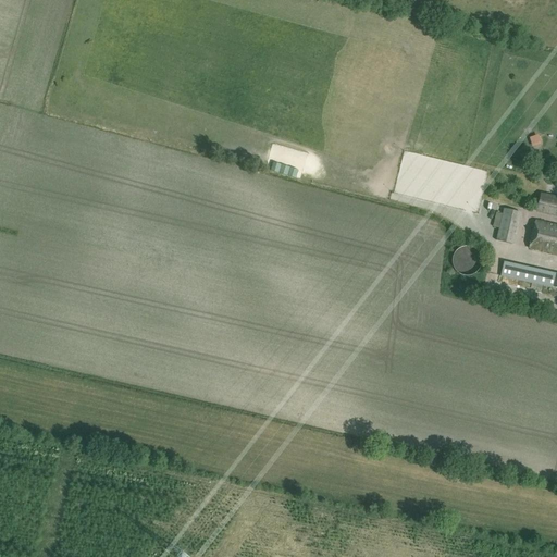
[(484,208),(483,168),(422,170),(422,164),(415,164),(415,184),(409,184),(410,190),(401,190),(401,196),(440,195),(440,198),(460,198),(460,206),(468,205),(468,208),(484,208)]
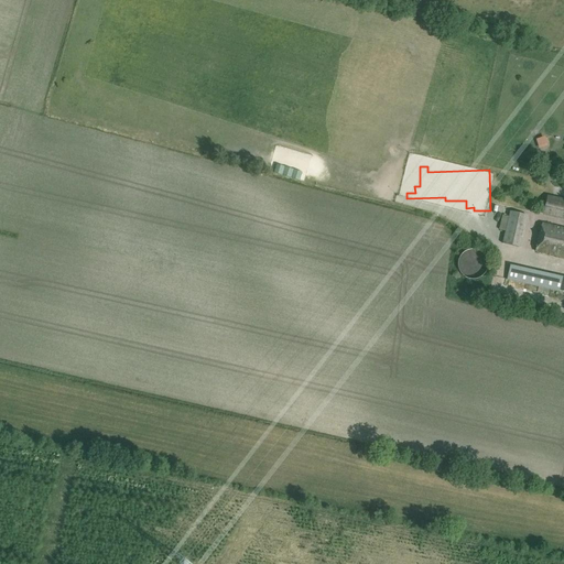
[(563,199),(557,198),(553,216),(563,218),(563,199)]
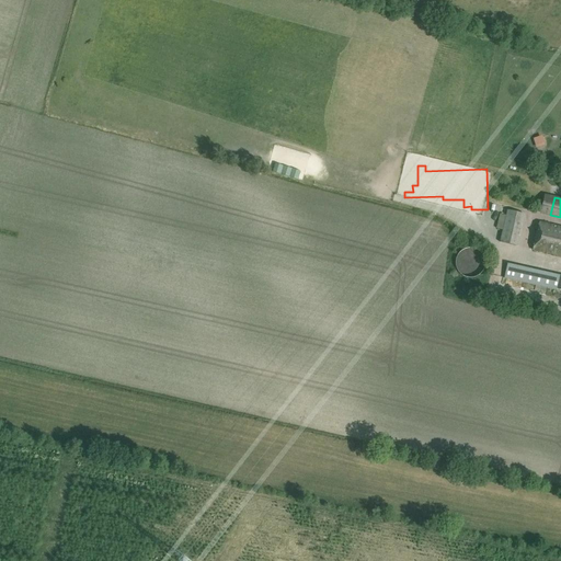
[(525,215),(507,209),(500,242),(518,247),(519,237),(518,237),(524,216),(525,216),(525,215)]
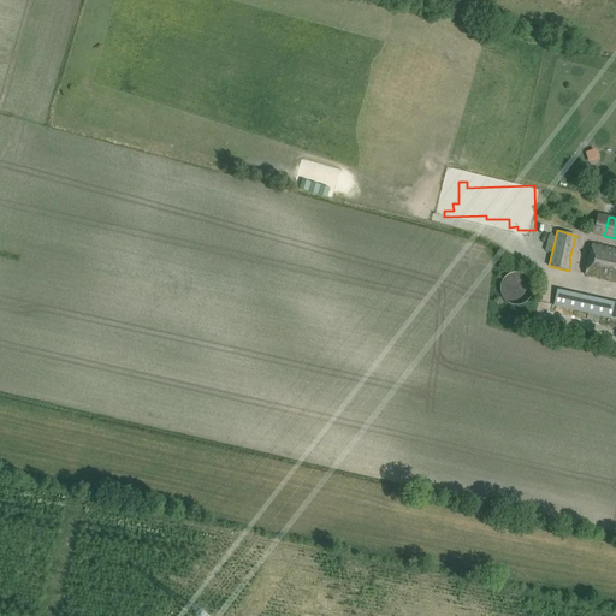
[(615,249),(592,244),(585,274),(615,280),(615,249)]
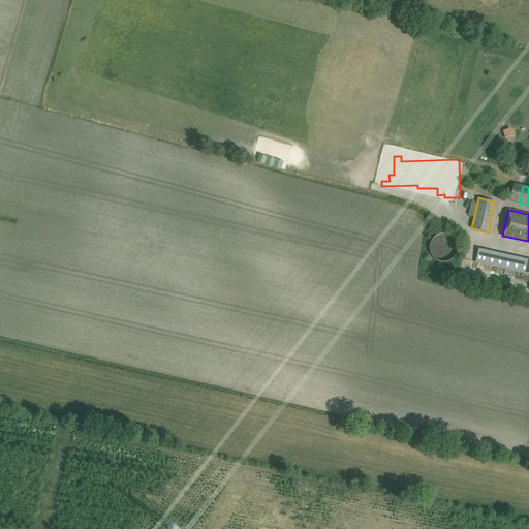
[(458,251),(458,249),(458,246),(457,244),(457,242),(455,240),(454,238),(452,236),(449,235),(446,234),(444,234),(442,234),(439,235),(437,236),(435,237),(433,238),(432,240),(430,242),(430,245),(429,247),(429,249),(430,252),(431,254),(432,256),(433,258),(435,259),(437,260),(439,261),(441,262),(444,262),(446,262),(448,261),(450,260),(453,259),(455,257),(456,255),(457,253),(458,251)]
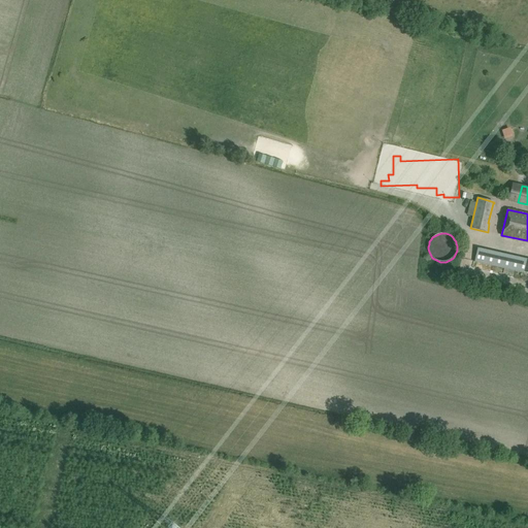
[(474,262),(524,273),(527,259),(477,249),(474,262)]
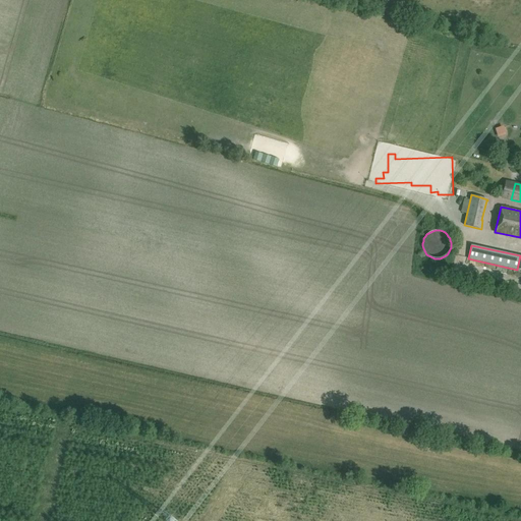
All buildings are outlined.
